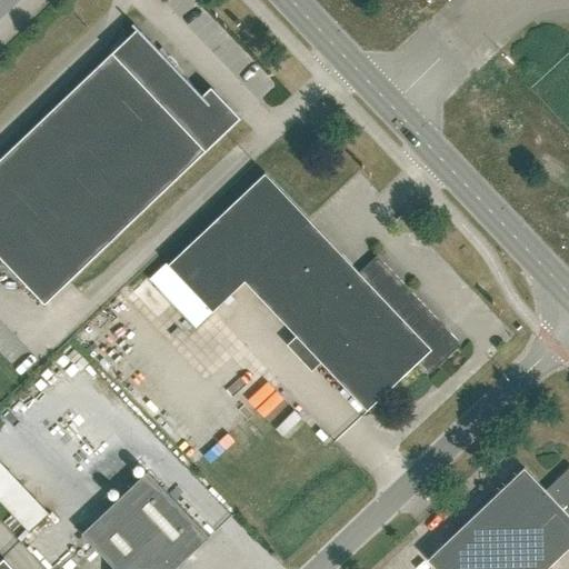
[(137,29),(0,159),(0,257),(45,305),(240,118),(215,90),(206,99),(133,23),(132,25),(137,29)]
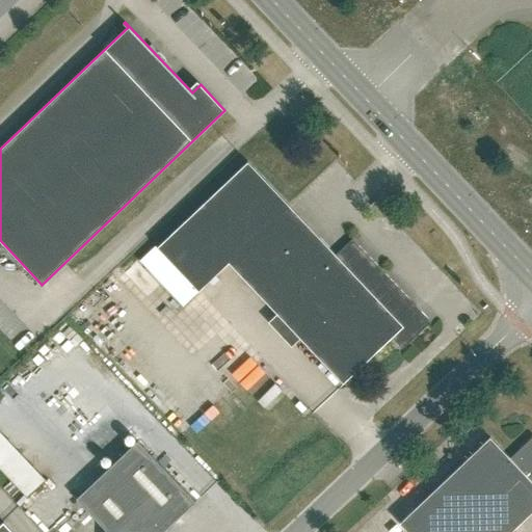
[(229,263),(343,383),(392,338),(402,349),(430,322),(352,239),(336,255),(247,161),(157,247),(156,246),(140,261),(183,306),(229,263)]
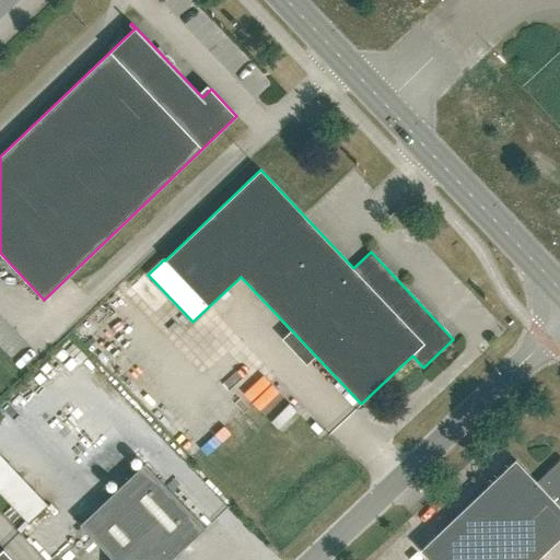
[(0,492),(28,523),(48,504),(0,453),(0,492)]
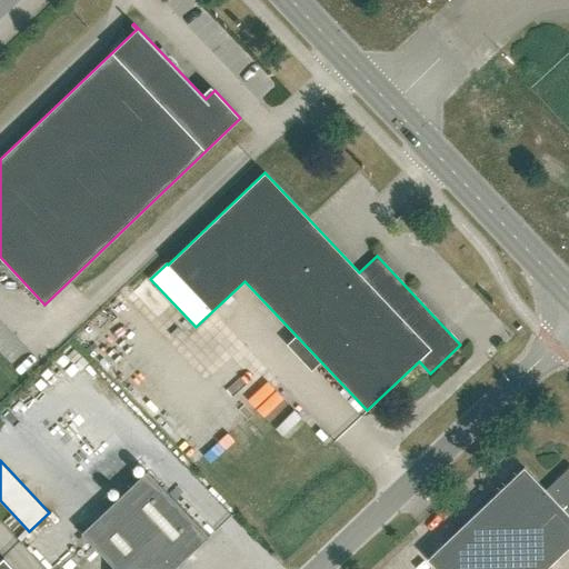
[(523,467),(427,559),(436,568),(546,568),(568,547),(568,467),(546,490),(523,467)]
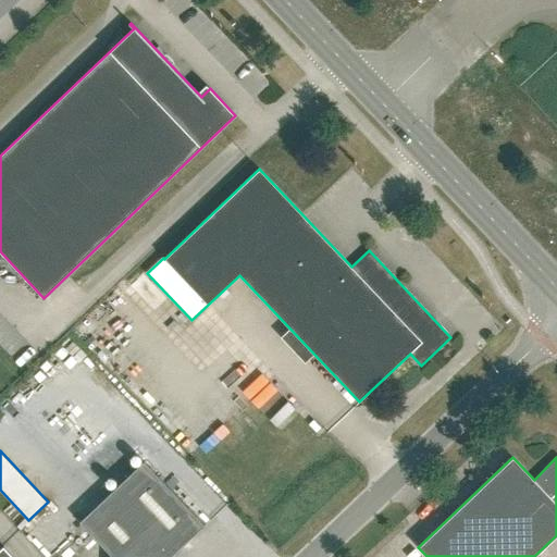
[(170,556),(205,525),(144,461),(79,521),(113,556),(170,556)]
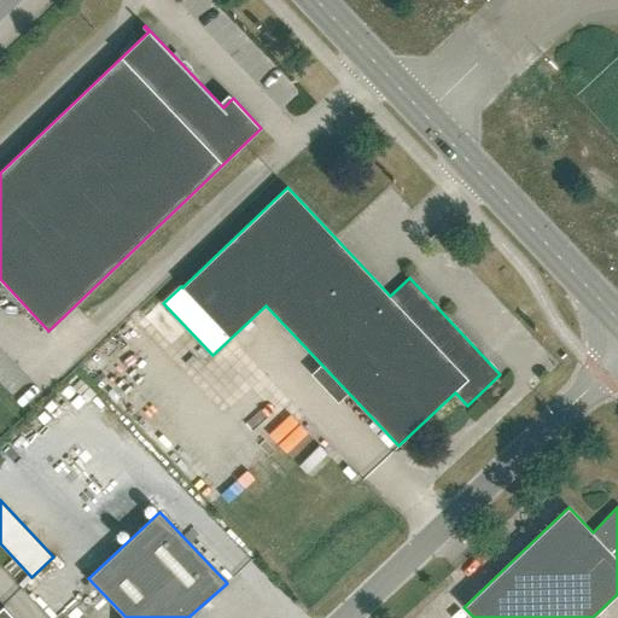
[(0,608),(0,617),(16,617),(4,606),(0,608)]
